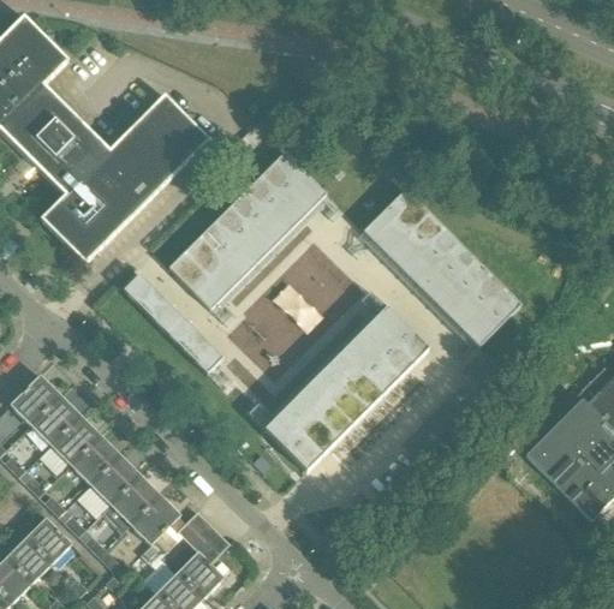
[(39,218),(39,219),(83,262),(207,138),(162,94),(107,148),(42,83),(66,59),(22,15),(0,35),(0,130),(63,193),(39,218)]
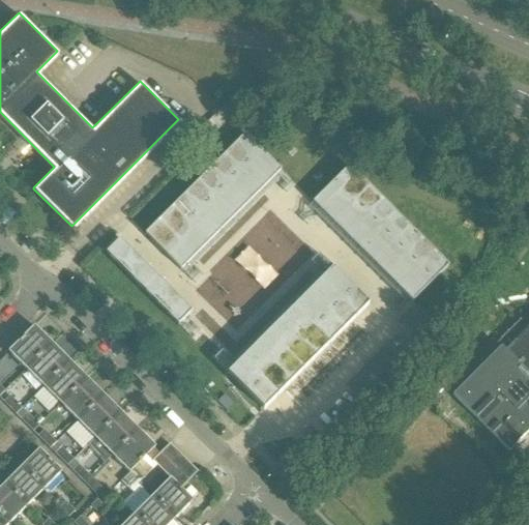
[(241,129),(143,229),(178,264),(277,166),(241,129)]
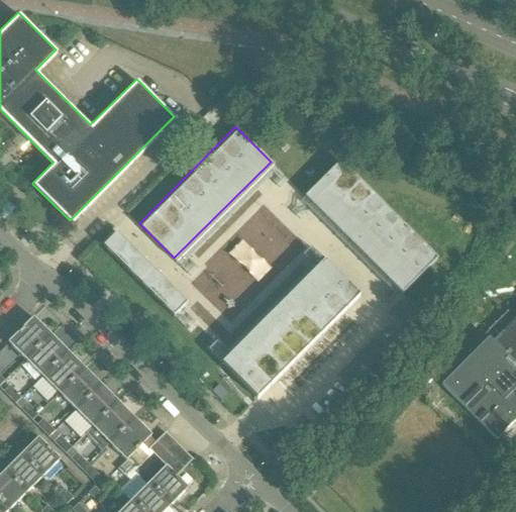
[(340,162),(305,196),(401,293),(436,258),(340,162)]
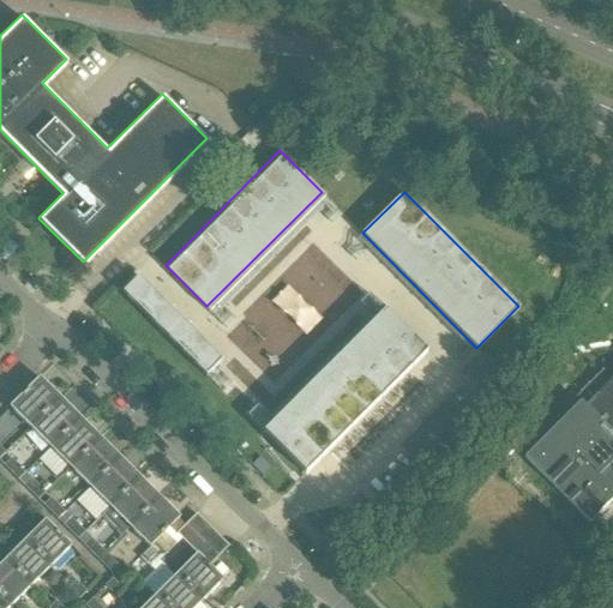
[(139,274),(124,289),(208,372),(222,356),(139,274)]
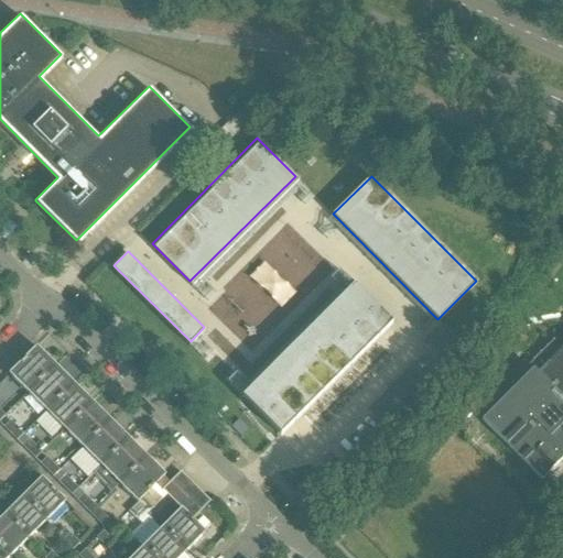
[(355,282),(242,394),(281,431),(392,320),(355,282)]
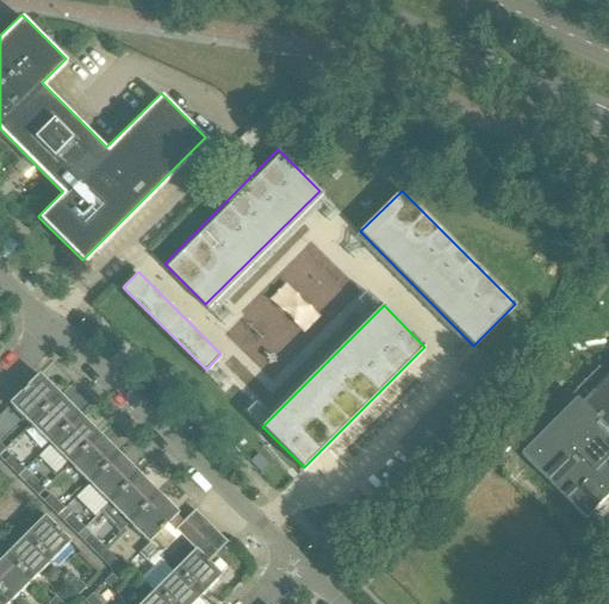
[(608,368),(607,372),(606,372),(597,363),(552,409),(555,413),(520,449),(584,515),(608,489),(608,368)]
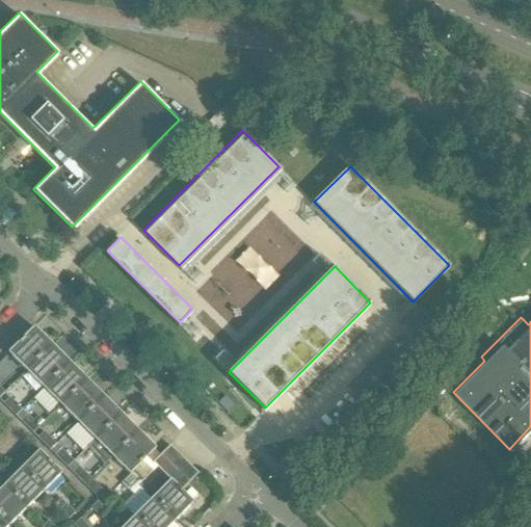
[(7,349),(25,367),(51,341),(33,323),(7,349)]
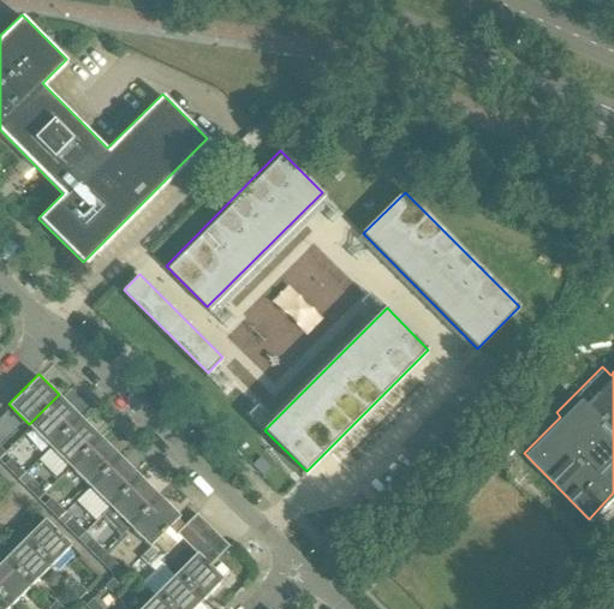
[(29,424),(48,443),(78,415),(59,394),(29,424)]
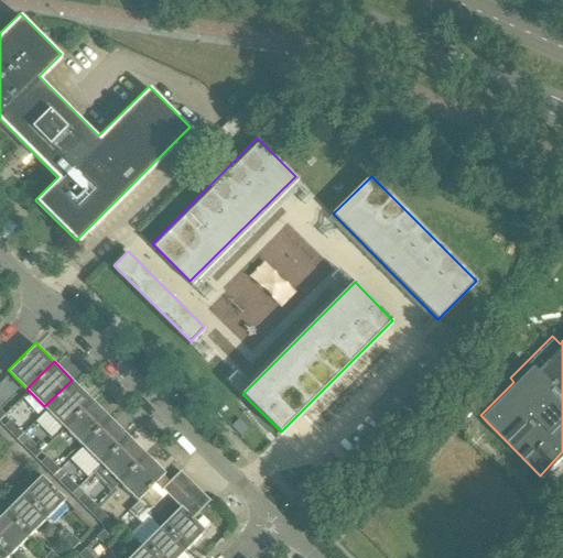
[(44,406),(63,425),(90,397),(72,380),(44,406)]
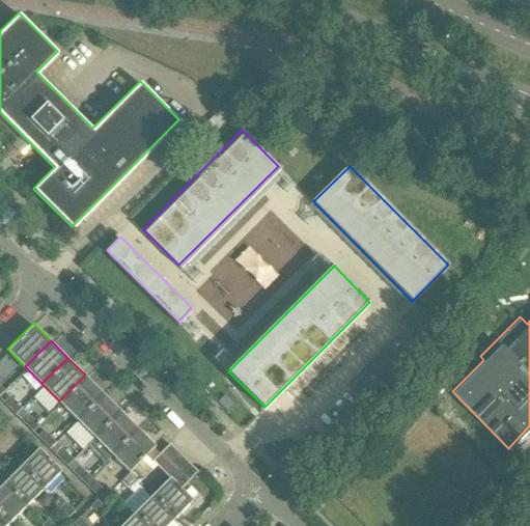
[(59,400),(76,418),(102,392),(85,375),(59,400)]
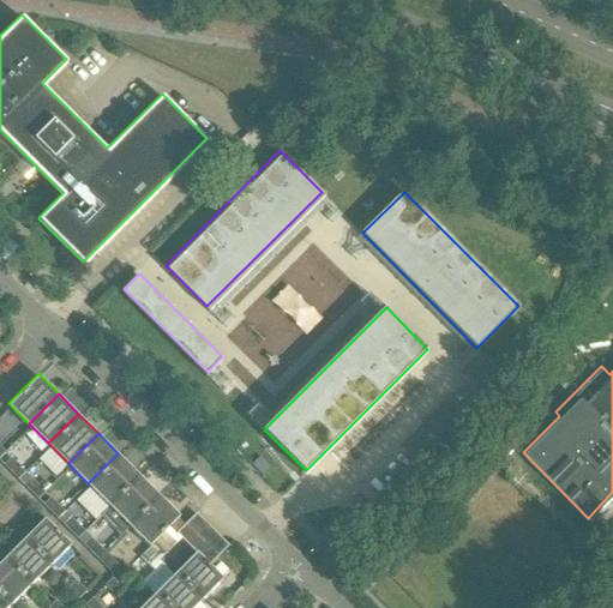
[(10,453),(4,461),(2,461),(17,475),(24,468),(10,453)]
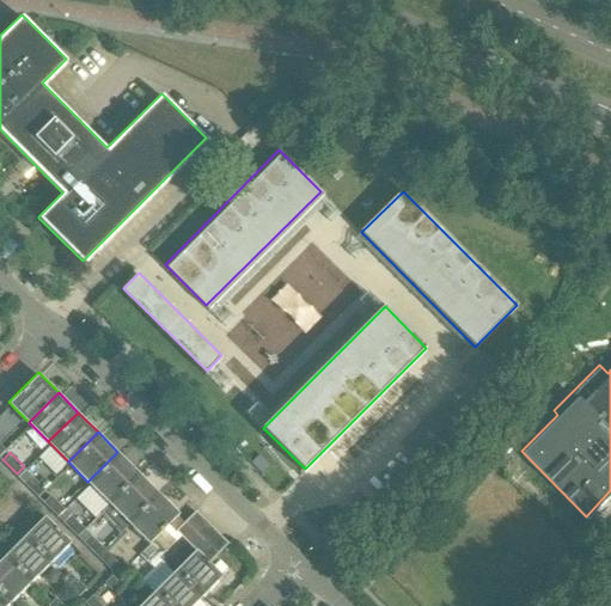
[(87,482),(108,501),(138,471),(117,452),(87,482)]
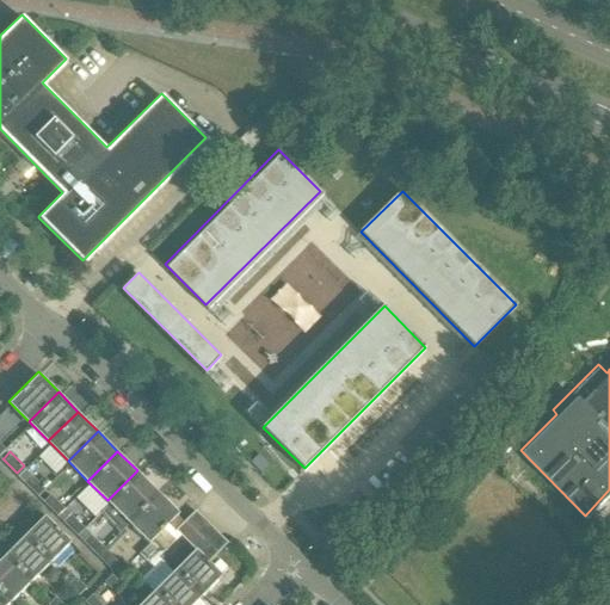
[(108,500),(127,520),(156,491),(137,470),(108,500)]
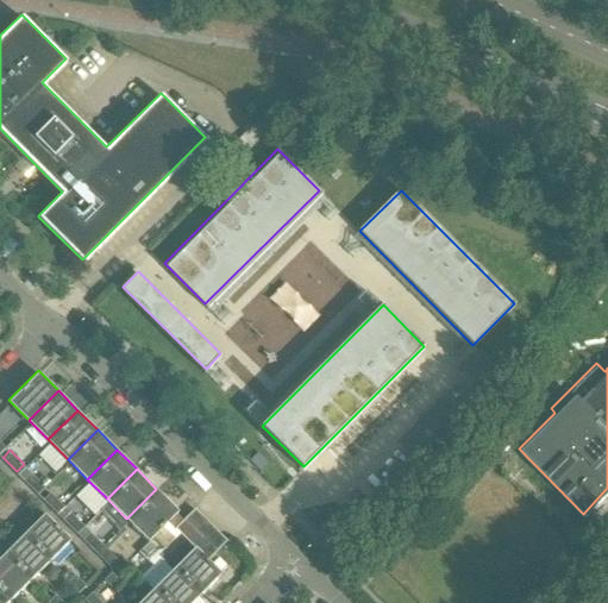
[(23,477),(36,491),(43,484),(30,470),(23,477)]
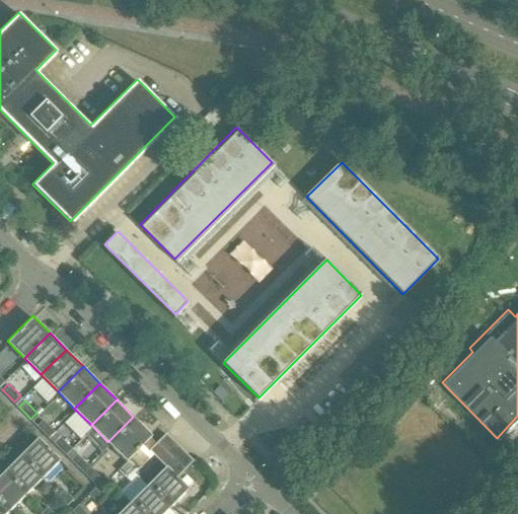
[(35,424),(48,435),(54,429),(42,417),(35,424)]
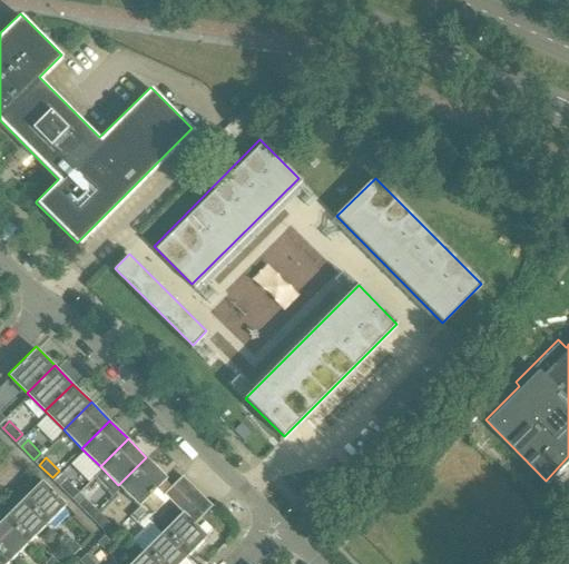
[(146,457),(118,485),(137,504),(143,498),(165,476),(146,457)]
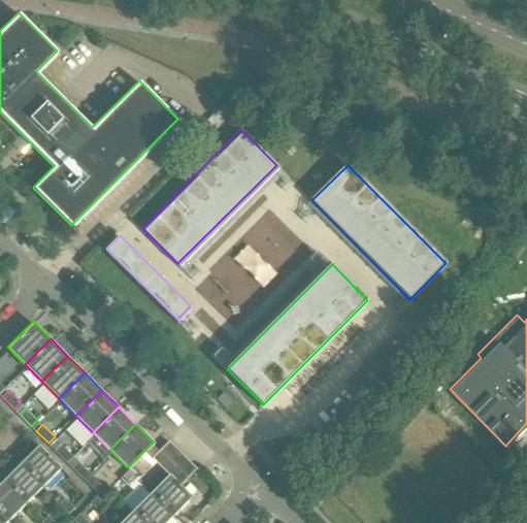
[(151,455),(160,463),(176,447),(167,438),(151,455)]
